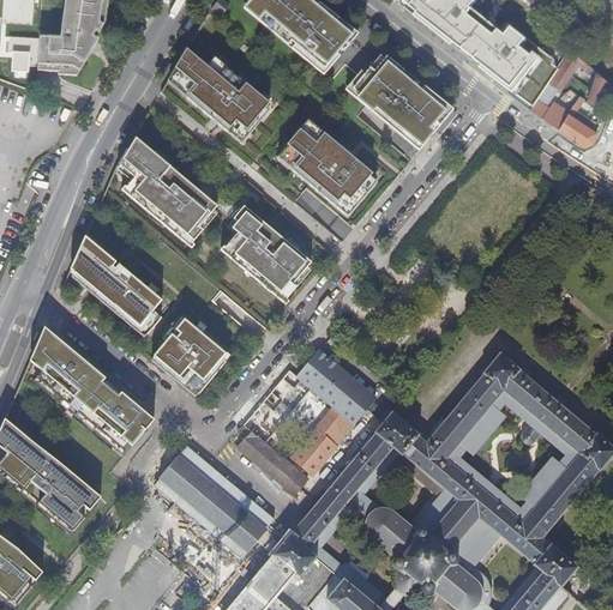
[(65,0),(60,34),(38,34),(36,62),(35,68),(56,70),(74,71),(85,52),(82,49),(86,41),(88,41),(95,30),(97,31),(104,19),(107,0),(65,0)]
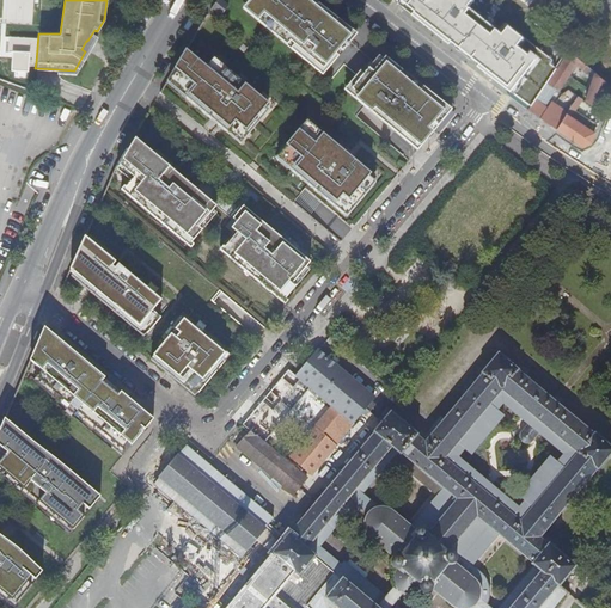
[(214,0),(212,4),(221,11),(228,1),(226,0),(214,0)]
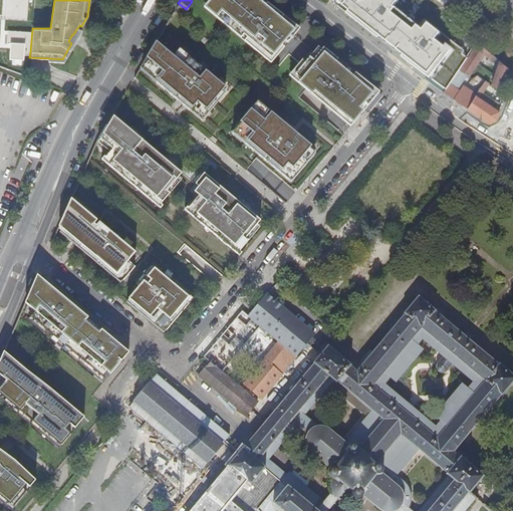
[(208,0),(207,1),(210,3),(247,35),(244,38),(261,52),(264,49),(272,55),(274,57),(284,44),(282,42),(285,38),(288,40),(299,26),(288,16),(268,0),(208,0)]
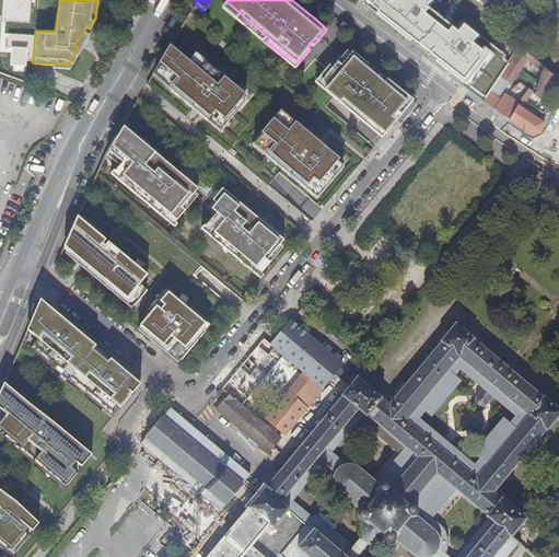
[(364,0),(485,91),(510,59),(503,54),(505,50),(487,36),(485,39),(475,32),(477,28),(459,16),(456,21),(433,3),(435,0),(364,0)]
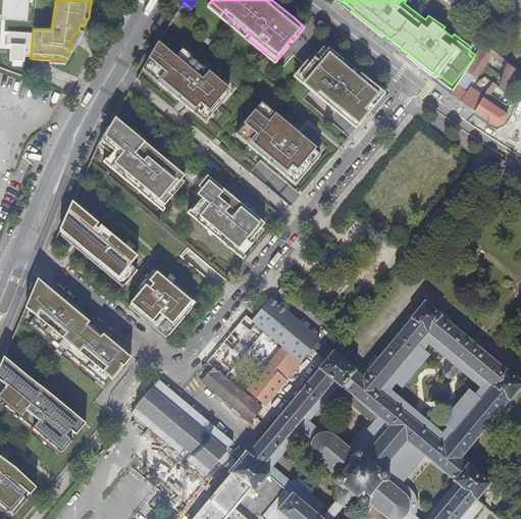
[(251,36),(210,1),(207,4),(248,39),(251,36)]
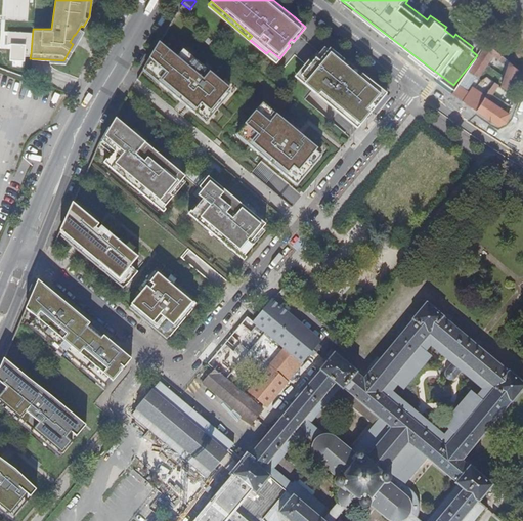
[(24,53),(31,53),(33,29),(6,28),(6,41),(12,41),(11,57),(24,58),(24,53)]
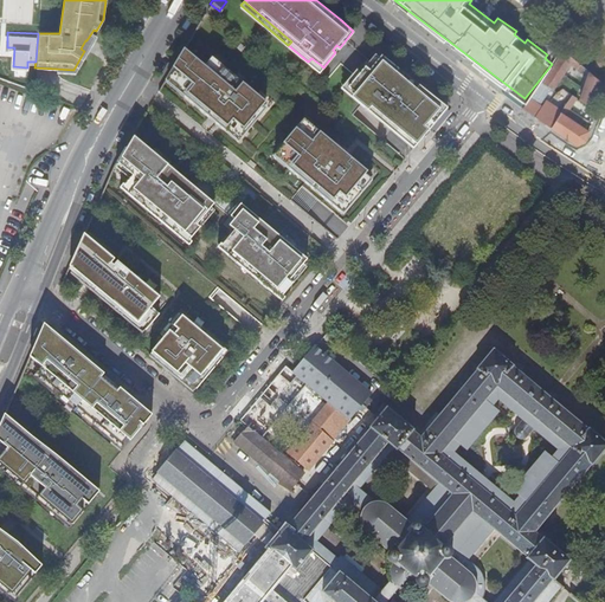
[(210,68),(184,46),(175,59),(167,72),(187,89),(184,94),(192,101),(194,97),(203,103),(199,107),(207,114),(211,110),(218,116),(216,120),(224,127),(226,123),(240,135),(249,125),(245,122),(265,99),(217,58),(210,68)]
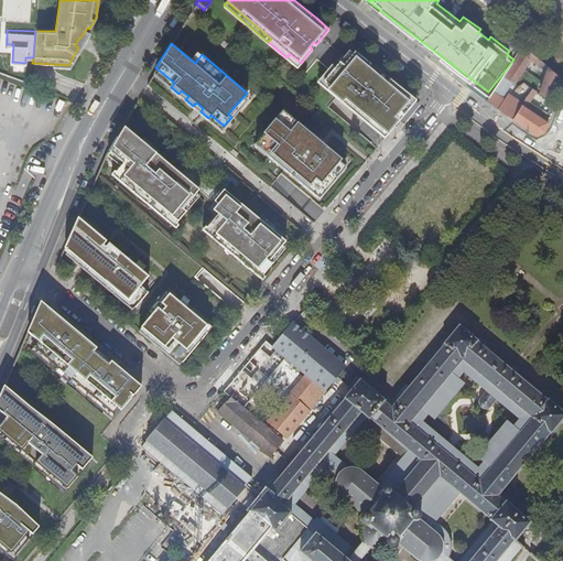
[(526,43),(486,97),(513,116),(523,101),(522,101),(521,100),(521,98),(509,90),(506,96),(499,92),(505,83),(507,84),(511,77),(516,81),(532,56),(538,61),(541,56),(526,43)]
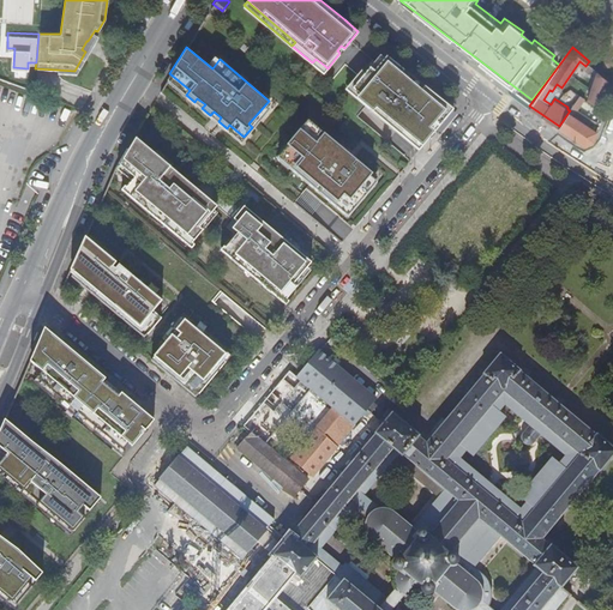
[(400,64),(386,53),(384,56),(380,53),(365,71),(361,68),(349,84),(353,86),(362,95),(359,98),(373,110),(377,106),(422,144),(454,107),(434,92),(400,64)]
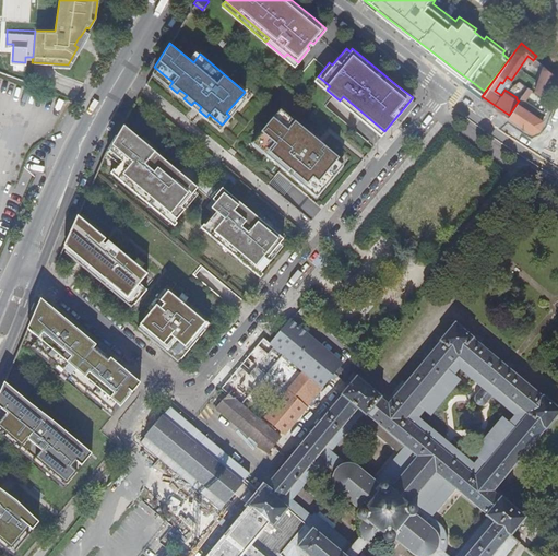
[(296,60),(287,54),(284,57),(295,67),(298,62),(296,60)]
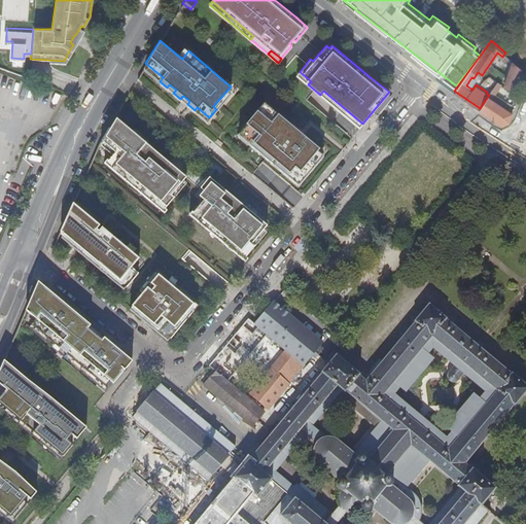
[(520,65),(510,56),(503,63),(514,71),(520,65)]
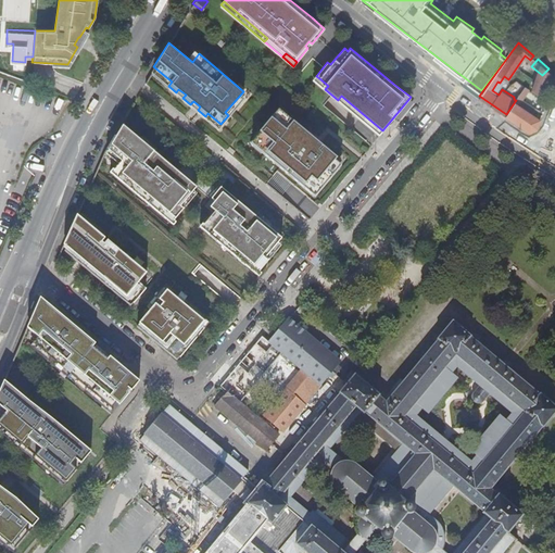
[(319,78),(316,76),(314,79),(325,89),(328,86),(319,78)]
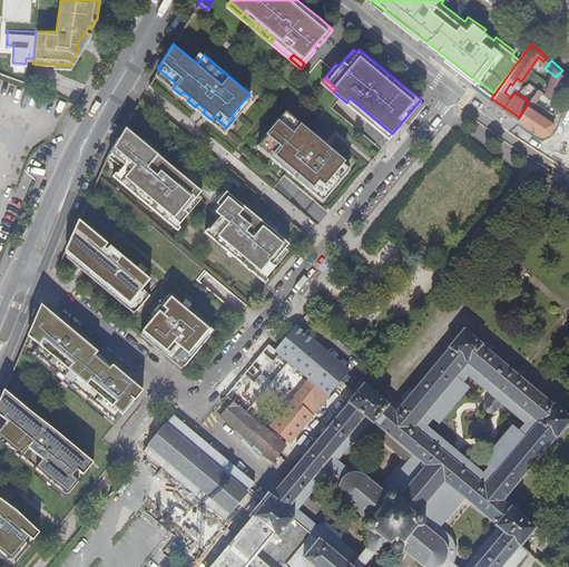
[(190,97),(183,91),(180,95),(187,100),(190,97)]
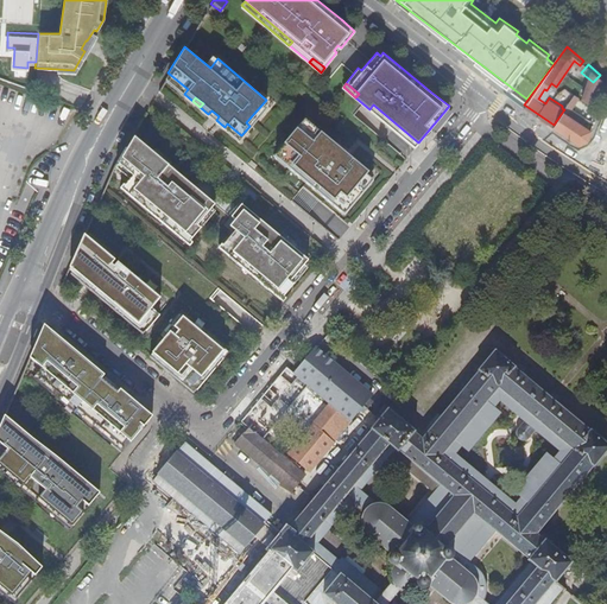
[(418,142),(373,105),(370,109),(415,146),(418,142)]
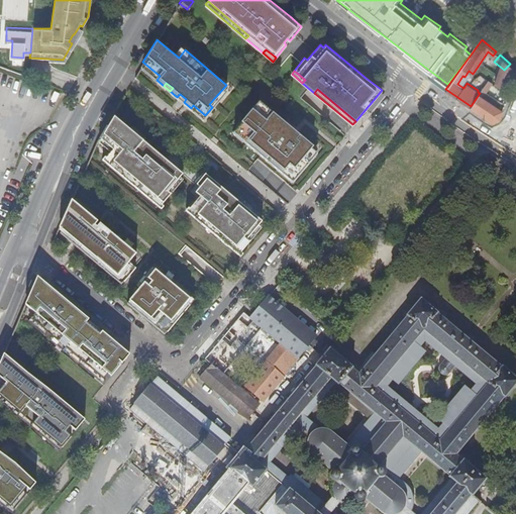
[(492,95),(482,89),(479,93),(480,93),(471,106),(493,120),(494,119),(500,117),(503,109),(488,99),(492,95)]
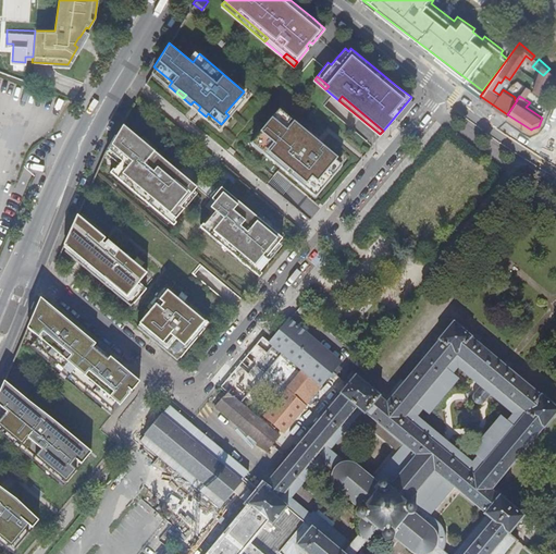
[(200,107),(194,101),(190,105),(198,110),(200,107)]
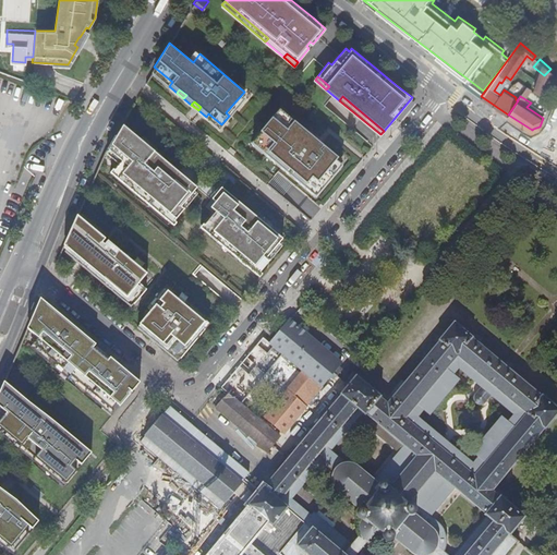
[(338,155),(282,108),(275,117),(271,115),(261,129),(262,130),(254,137),(268,149),(266,153),(274,159),(277,156),(283,161),(281,165),(288,171),(291,168),(298,173),(295,177),(313,192),(327,176),(329,178),(339,168),(333,161),(338,155)]
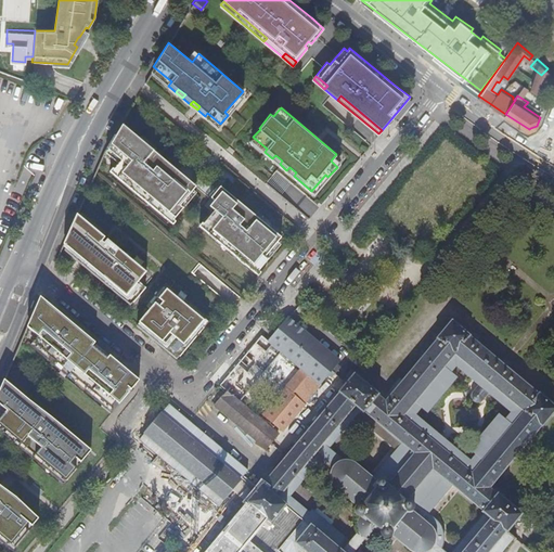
[(121,123),(120,122),(111,138),(106,145),(107,148),(120,158),(113,167),(112,166),(110,169),(123,181),(126,178),(144,193),(142,196),(156,208),(158,205),(170,215),(174,218),(183,206),(180,203),(184,199),(188,201),(196,191),(193,188),(196,184),(175,167),(121,123)]
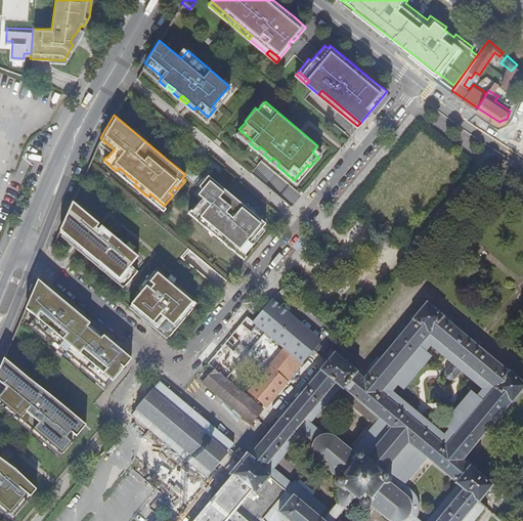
[(266,152),(260,146),(257,149),(264,155),(266,152)]
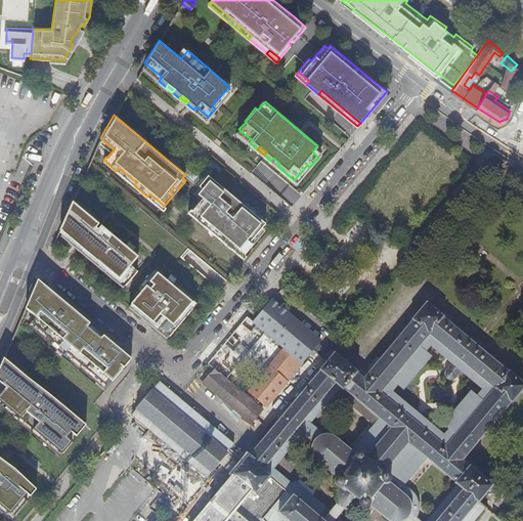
[(279,163),(273,158),(270,161),(277,166),(279,163)]
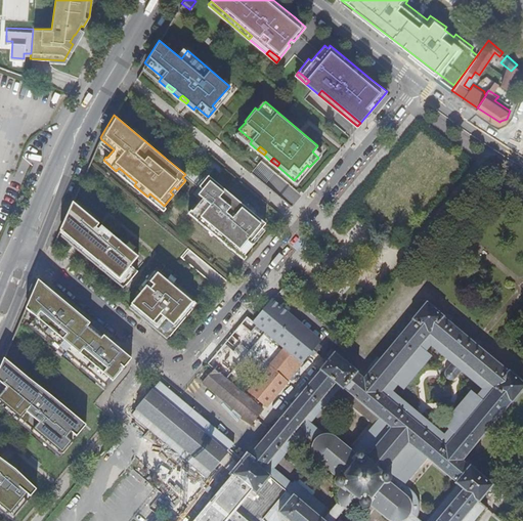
[(136,182),(119,168),(116,171),(134,185),(136,182)]
